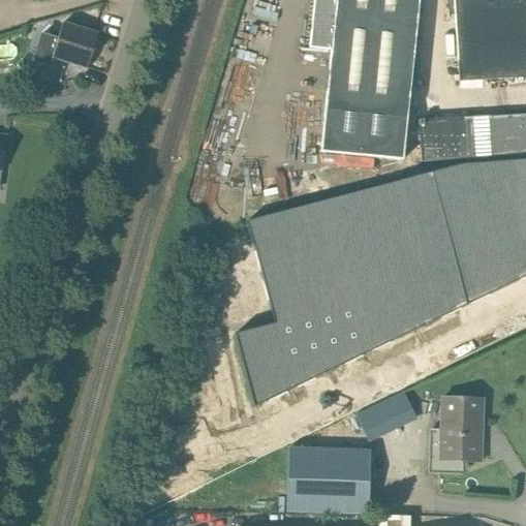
[(410,112),(421,0),(316,0),(312,45),(335,48),(325,149),(405,158),(410,112)]
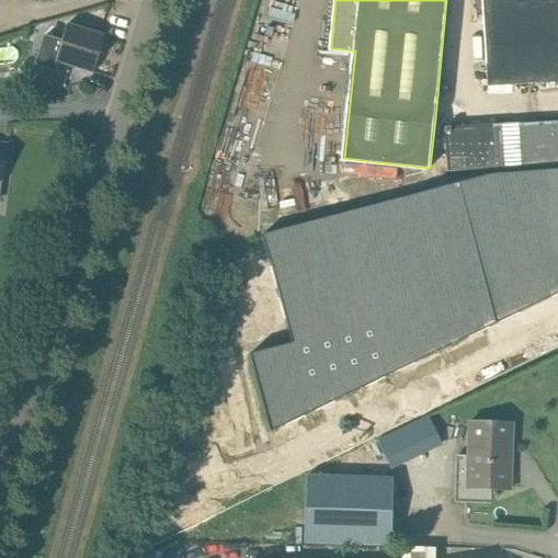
[(467,0),(468,10),(537,8),(537,0),(467,0)]
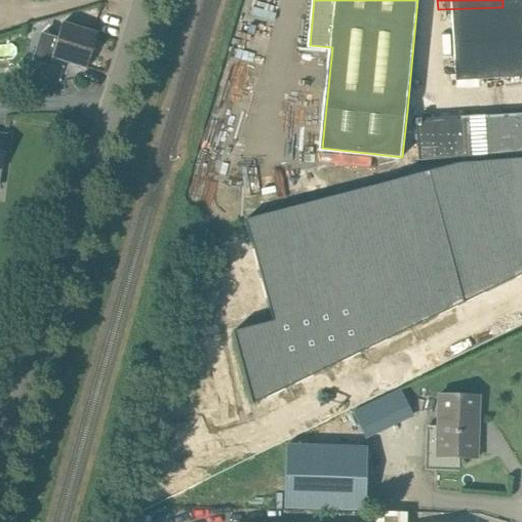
[(521,5),(503,7),(438,9),(441,59),(447,59),(448,74),(454,79),(521,74),(521,5)]
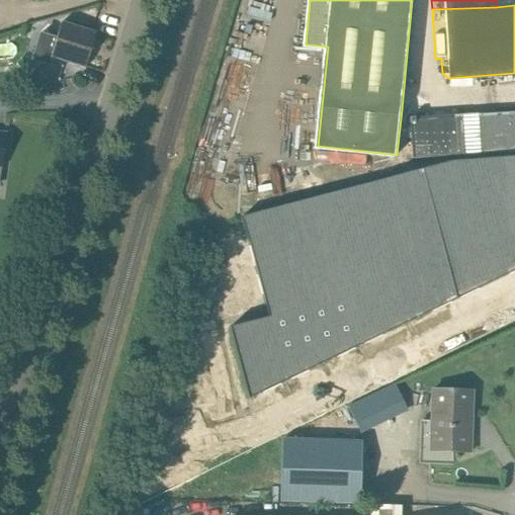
[(39,45),(35,58),(53,64),(56,55),(68,58),(88,65),(99,30),(64,20),(59,36),(44,32),(39,45)]
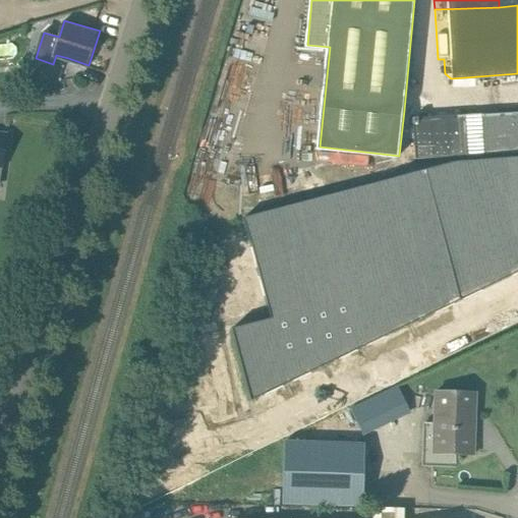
[(517,110),(483,113),(485,153),(515,152),(517,152),(517,110)]
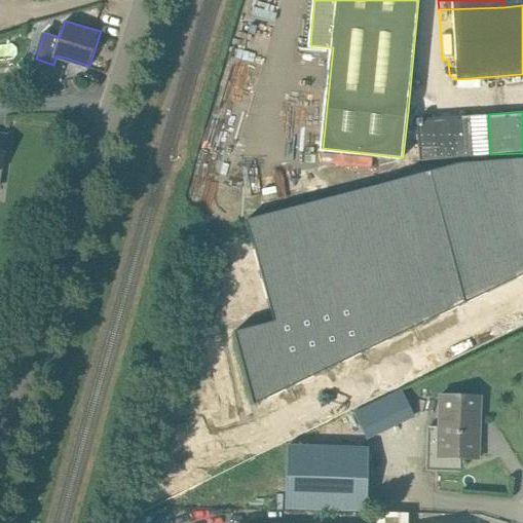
[(472,114),(419,117),(422,158),(423,158),(474,155),(472,114)]
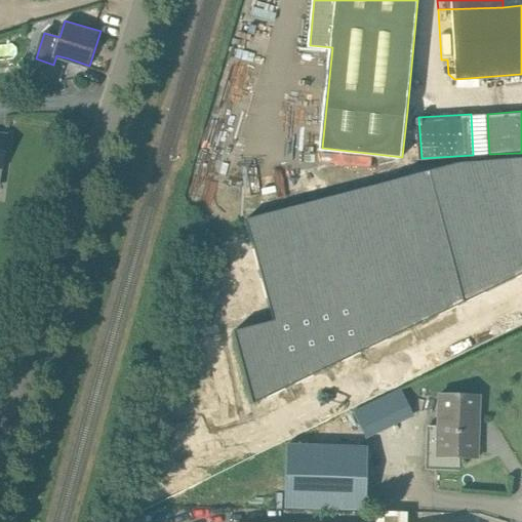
[(0,165),(4,166),(9,132),(0,130),(0,165)]
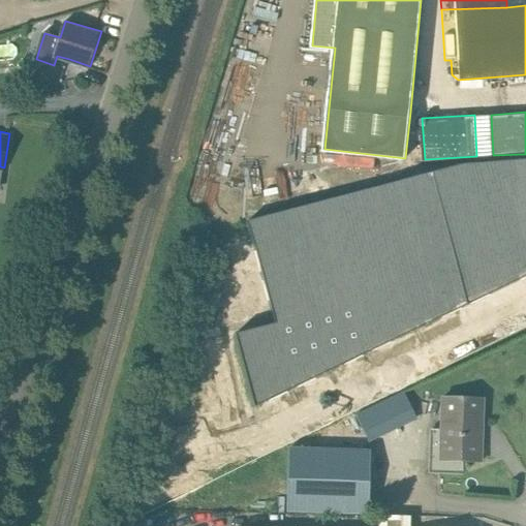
[(496,208),(525,205),(525,154),(483,159),(496,208)]
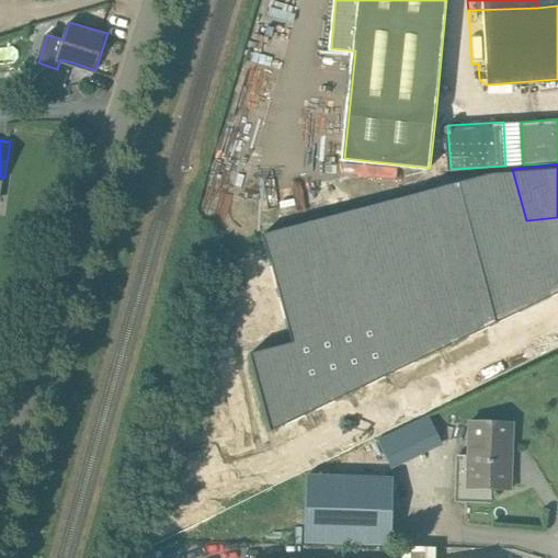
[(512,169),(489,172),(456,180),(496,320),(547,296),(526,220),(512,169)]
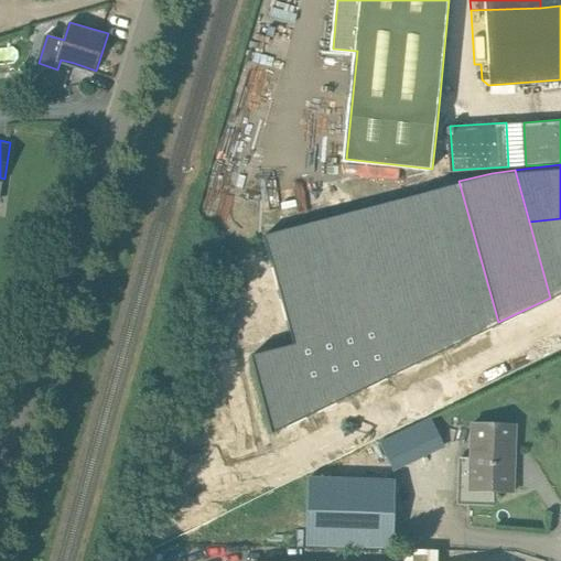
[(498,322),(459,181),(403,196),(446,348),(498,322)]
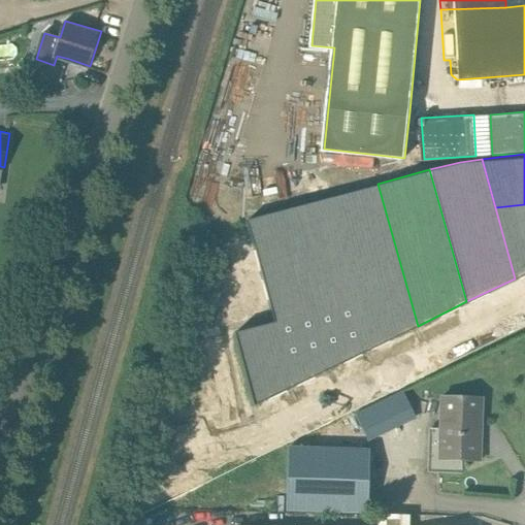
[(378,184),(326,198),(340,253),(352,293),(367,350),(418,326),(378,184)]
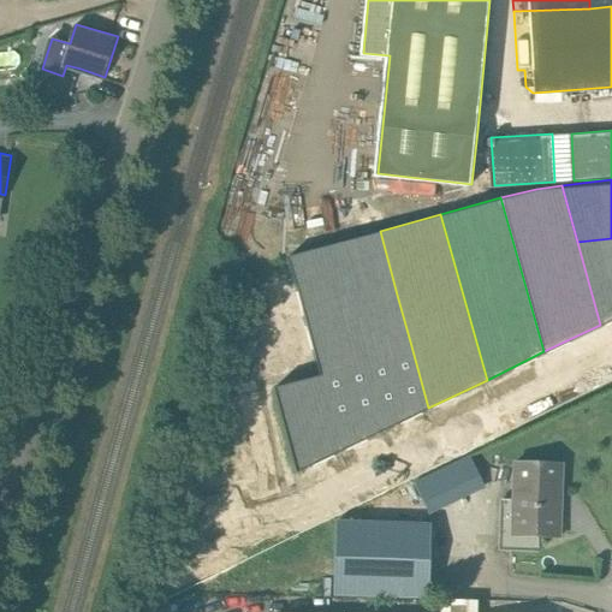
[(380,231),(287,256),(304,319),(397,295),(380,231)]
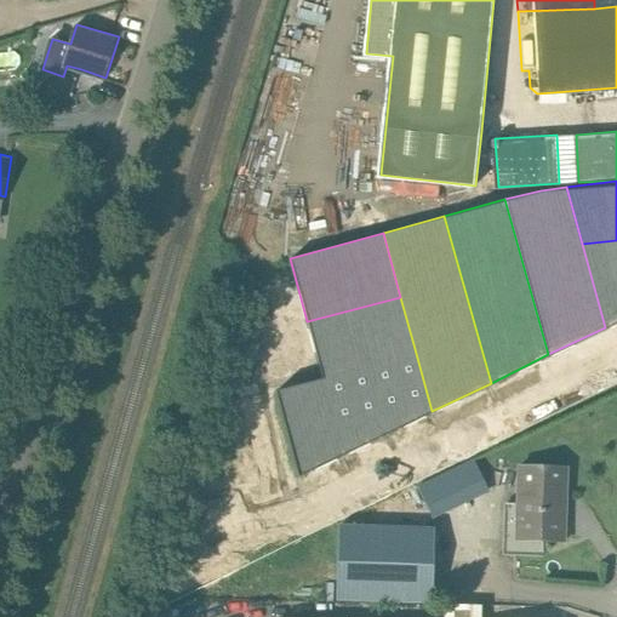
[(616,240),(582,244),(605,327),(616,321),(616,240)]
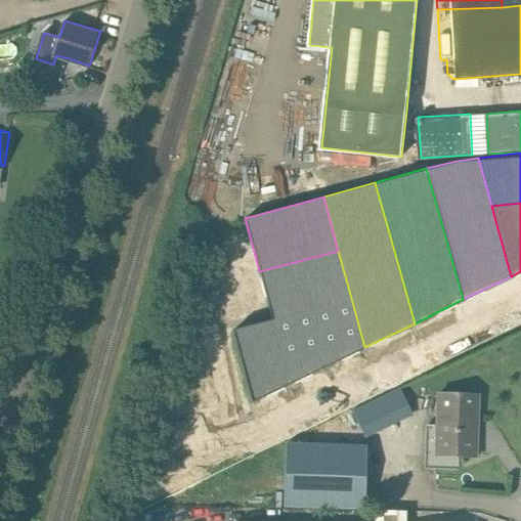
[(338,251),(259,271),(270,312),(310,302),(349,291),(338,251)]
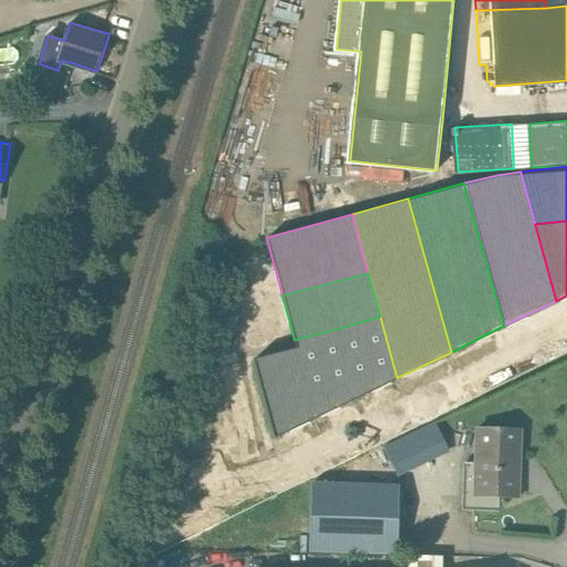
[(380,316),(338,329),(357,398),(397,378),(380,316)]
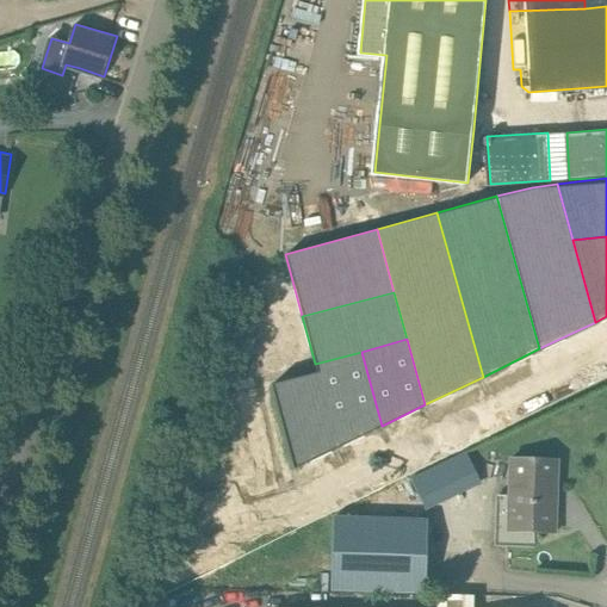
[(361,352),(315,364),(317,372),(328,410),(339,447),(382,426),(361,352)]
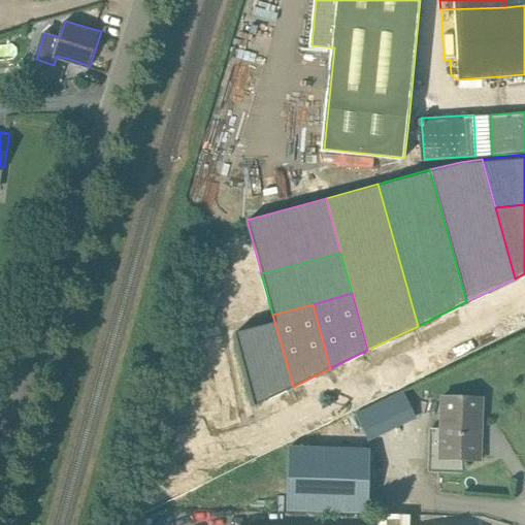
[(274,322),(235,332),(244,365),(284,355),(274,322)]
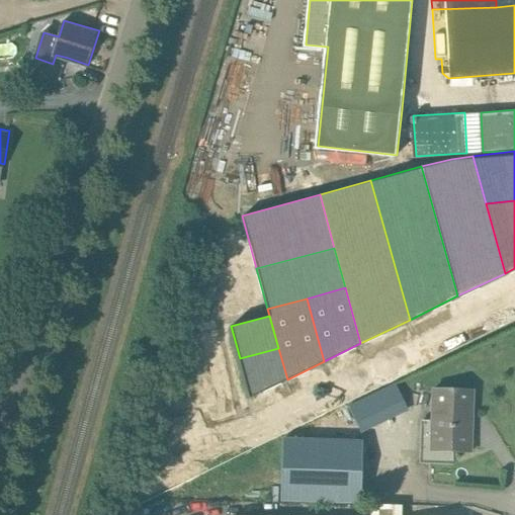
[(278,348),(240,358),(250,398),(287,379),(278,348)]
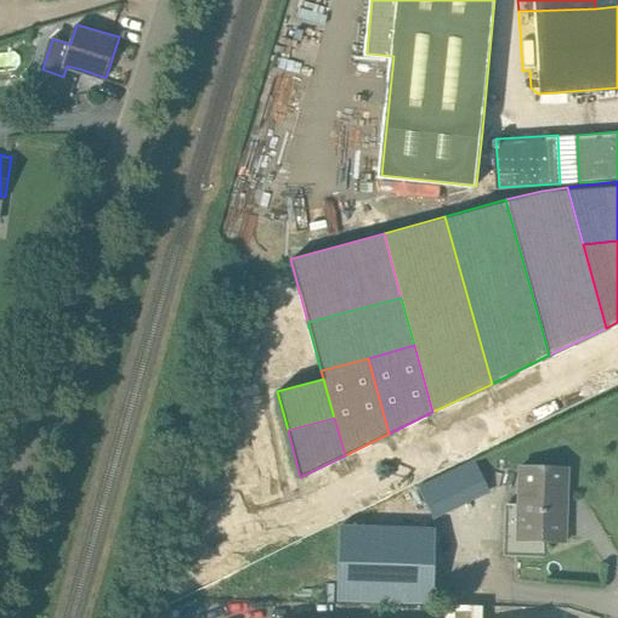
[(418,481),(429,510),(493,483),(481,455),(418,481)]
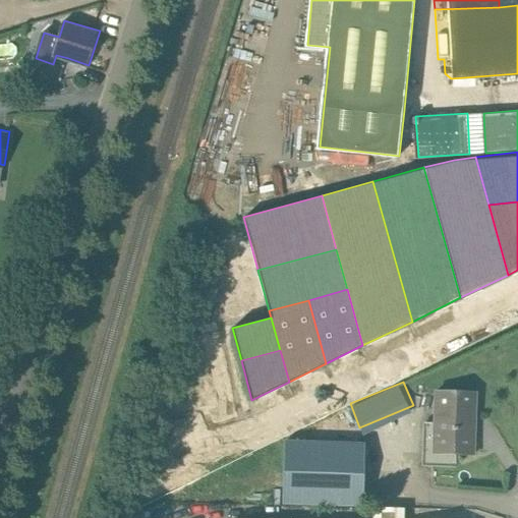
[(476,452),(478,391),(437,391),(436,419),(440,419),(439,451),(476,452)]
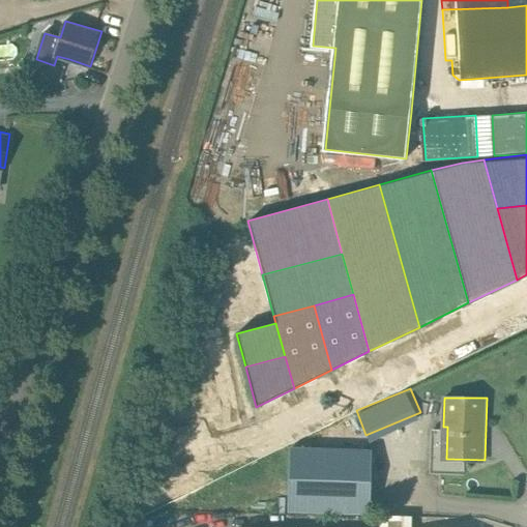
[(371,513),(373,449),(291,447),(290,510),(371,513)]
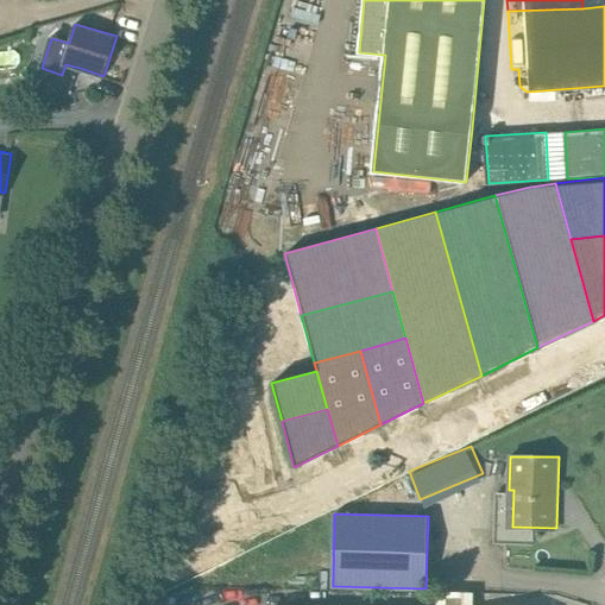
[(474,604),(474,591),(439,590),(438,604),(474,604)]
